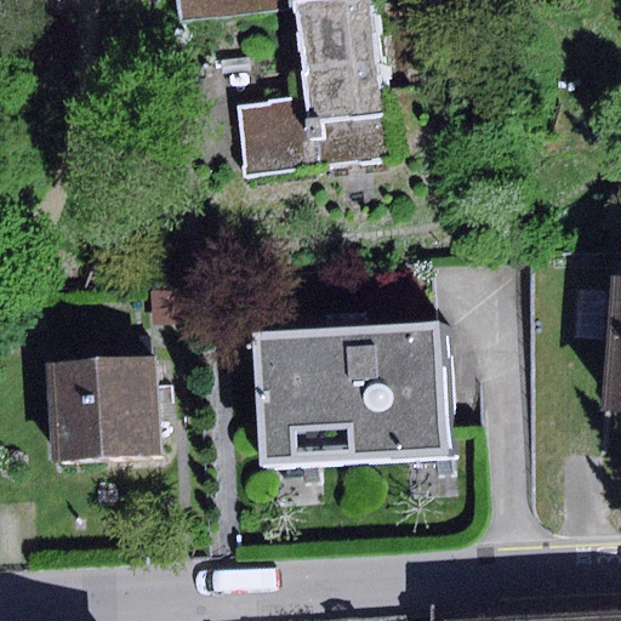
[(181,0),(183,24),(281,13),(280,3),(280,0),(181,0)]
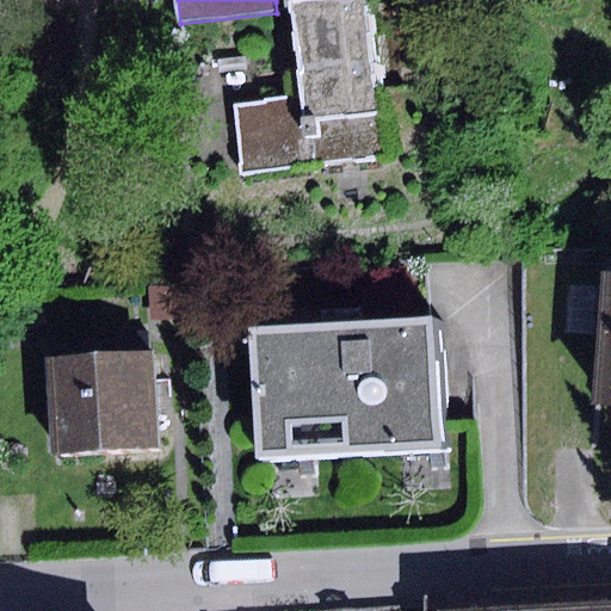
[(364,0),(297,0),(289,1),(298,102),(234,107),(239,174),(380,160),(364,0)]
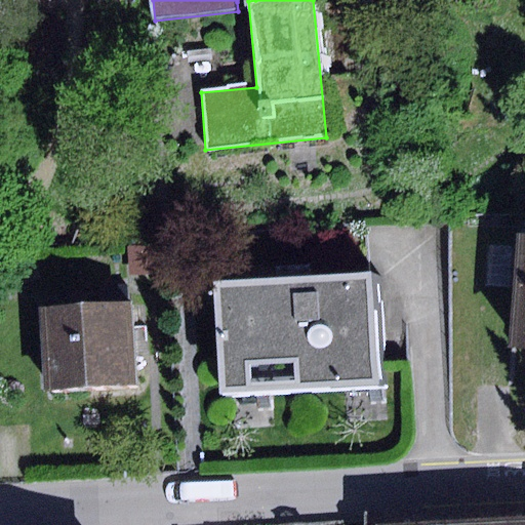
[(524,235),(518,235),(505,346),(524,348),(524,235)]
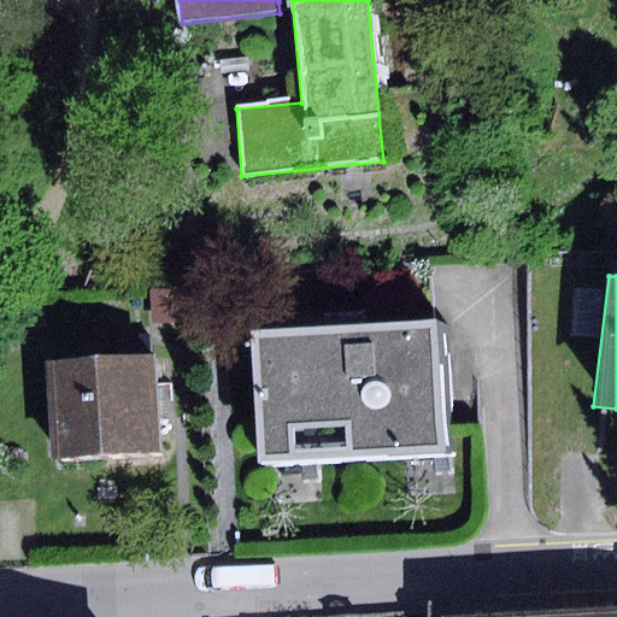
[(180,289),(150,291),(151,323),(181,322),(180,289)]
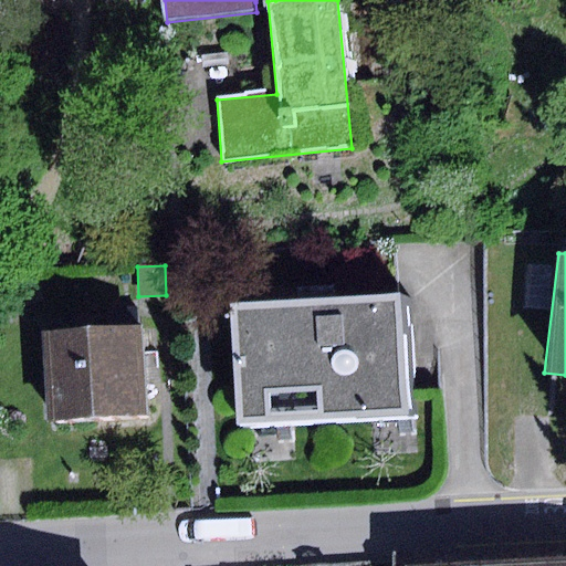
[(231,302),(239,423),(408,413),(401,292),(231,302)]
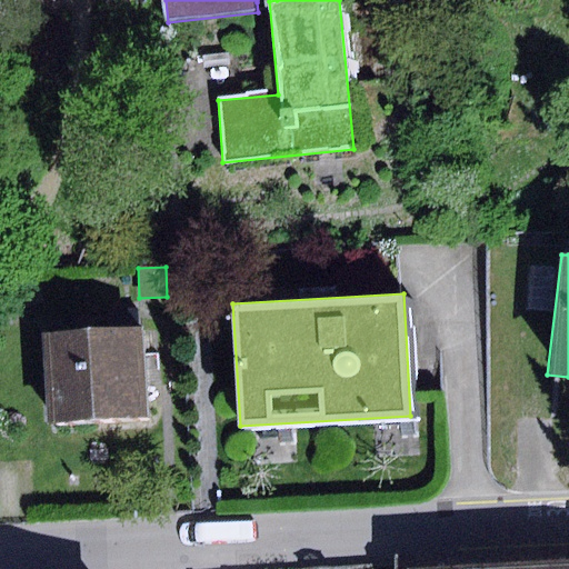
[(141,330),(45,337),(50,426),(147,420),(141,330)]
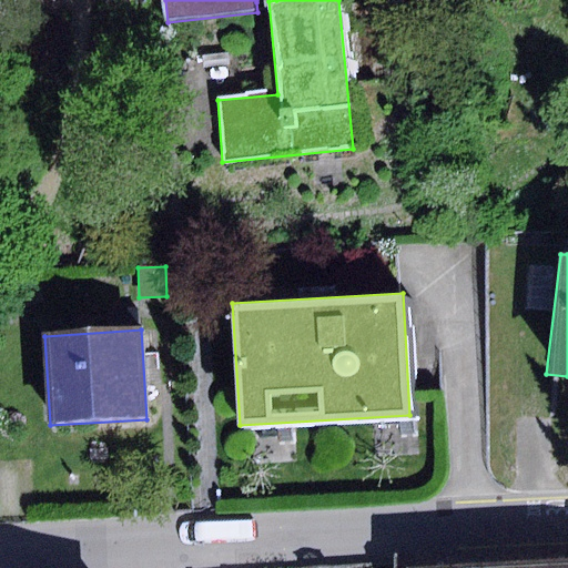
[(567,567),(567,548),(395,555),(395,567),(567,567)]
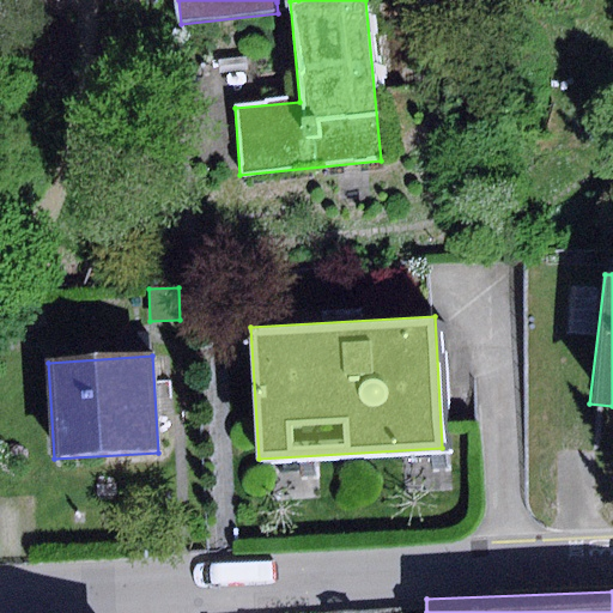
All buildings are outlined.
